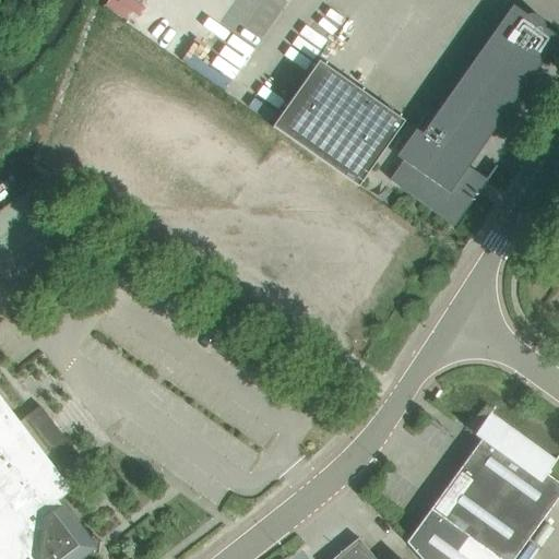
[(421,133),(319,60),(272,127),(358,187),(396,132),(407,140),(396,156),(403,161),(389,180),(454,226),(478,192),(459,179),(558,37),(545,27),(544,23),(543,20),(540,18),(538,15),(536,14),(533,13),(531,13),(528,13),(526,14),(512,4),(421,133)]
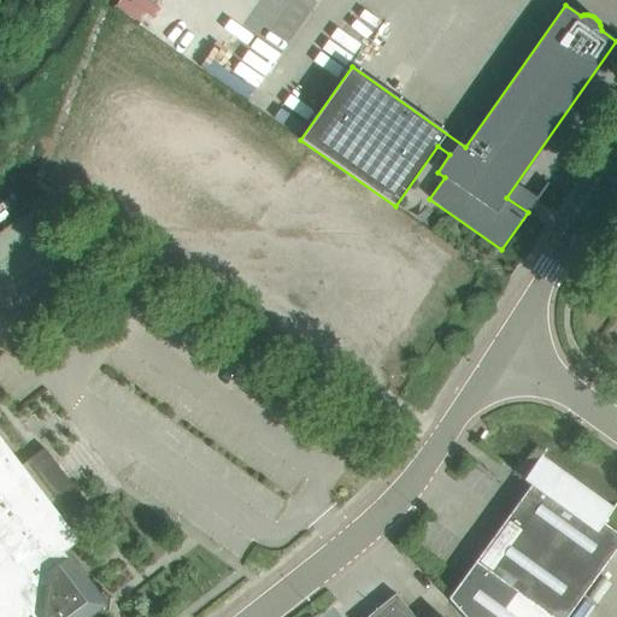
[(30,211),(0,233),(0,303),(25,335),(88,288),(30,211)]
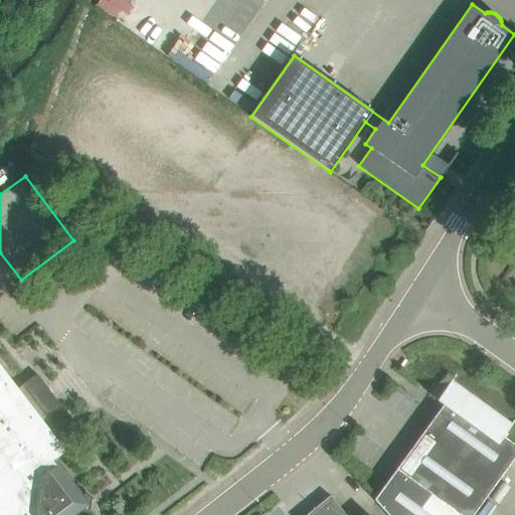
[(82,493),(55,459),(65,452),(53,436),(72,420),(37,375),(18,389),(0,365),(0,514),(77,514),(79,514),(74,507),(75,498),(82,493)]
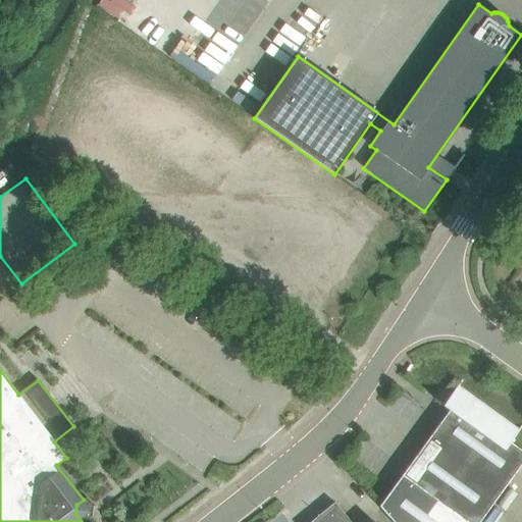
[(519,430),(457,386),(442,406),(450,410),(379,507),(393,521),(478,521),(521,463),(521,451),(510,442),(519,430)]
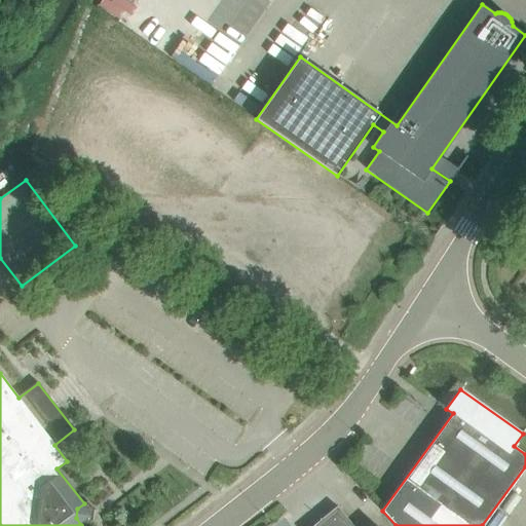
[(352,525),(337,506),(312,525),(352,525)]
